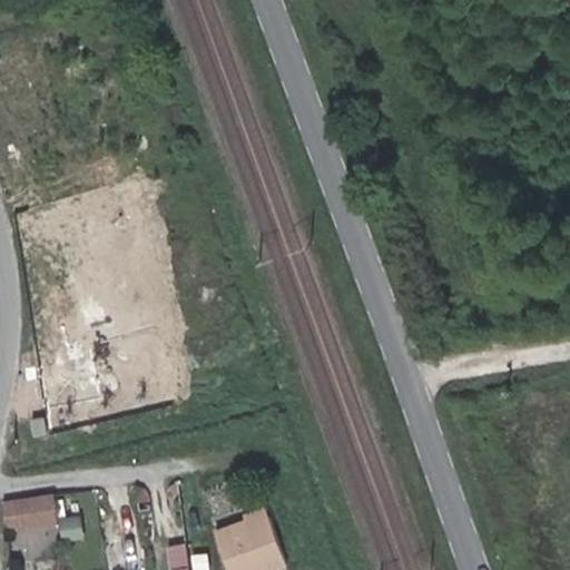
[(47,432),(45,416),(33,419),(36,434),(47,432)]
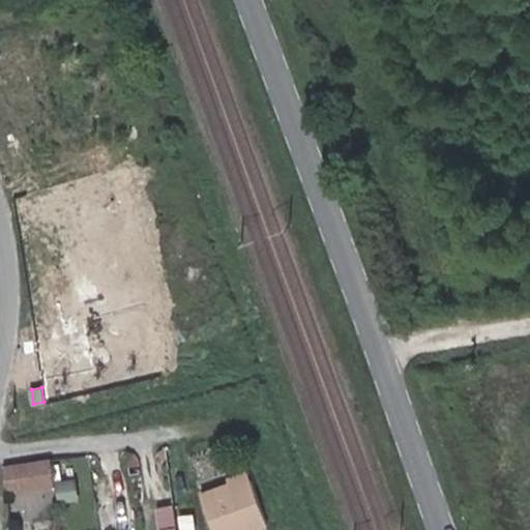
[(56,486),(54,457),(5,460),(7,489),(56,486)]
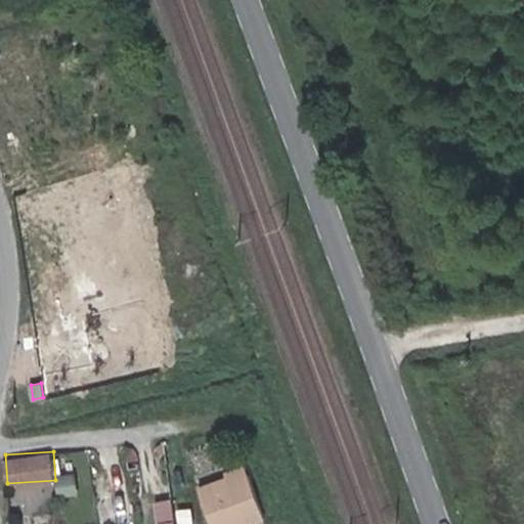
[(228,481),(248,474),(246,467),(226,474),(227,478),(228,481)]
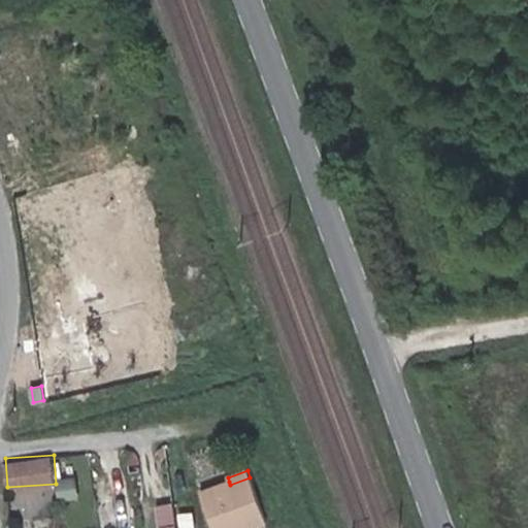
[(250,527),(266,522),(250,477),(230,485),(229,482),(200,492),(212,527),(250,527)]
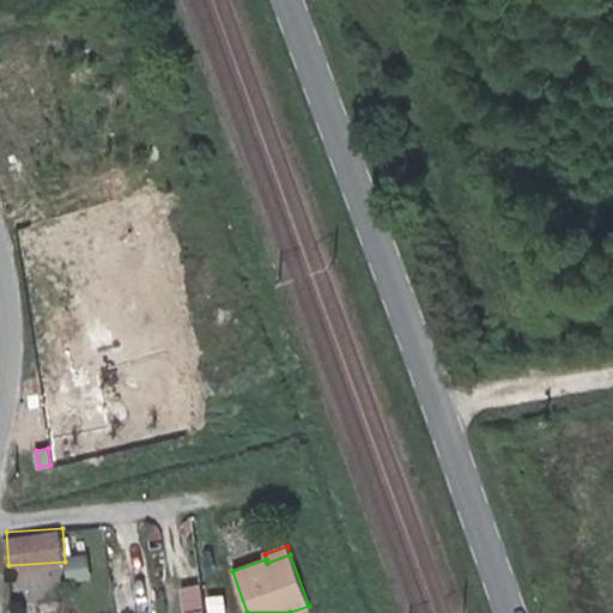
[(85,576),(82,558),(65,562),(67,580),(85,576)]
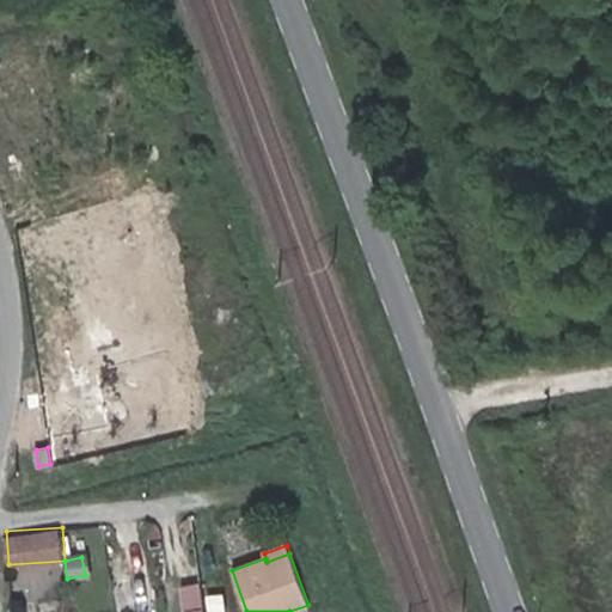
[(134,611),(130,586),(114,588),(116,611),(134,611)]
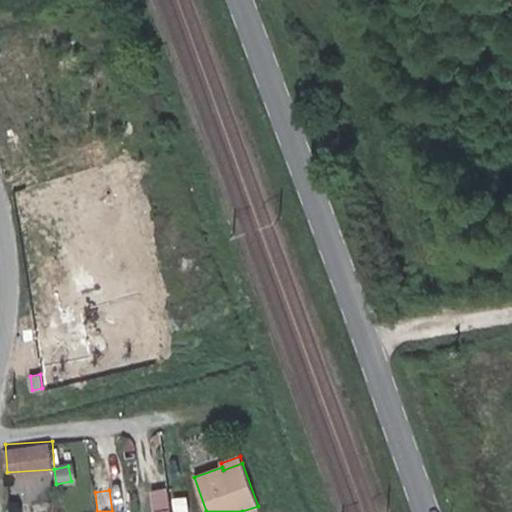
[(188,511),(187,498),(172,501),(173,511),(188,511)]
